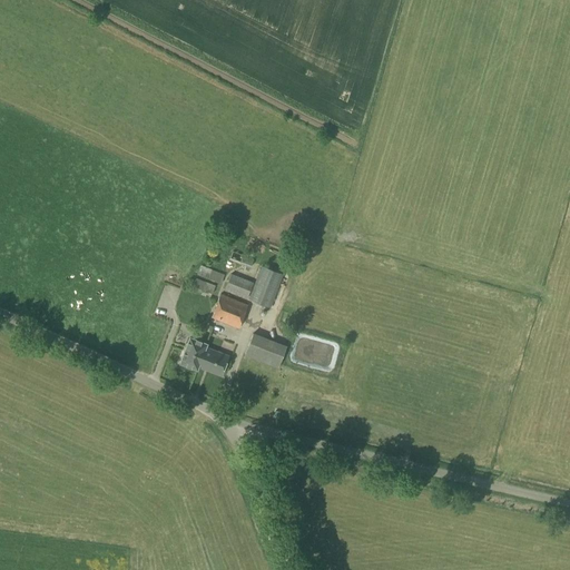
[(249,268),(253,259),(233,251),(229,259),(249,268)]
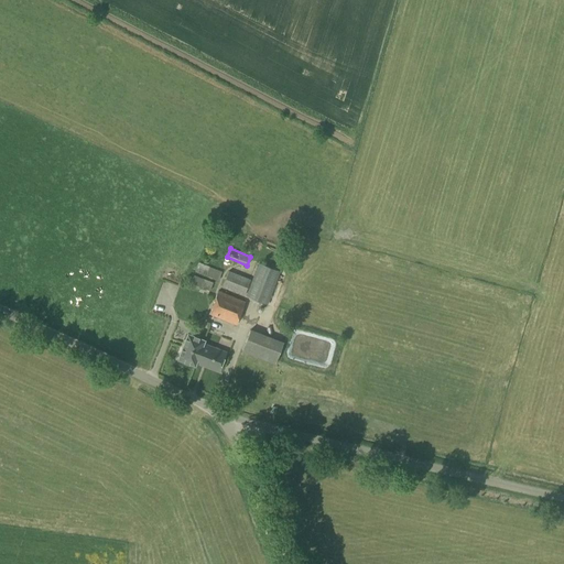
[(218,281),(221,272),(198,262),(194,271),(218,281)]
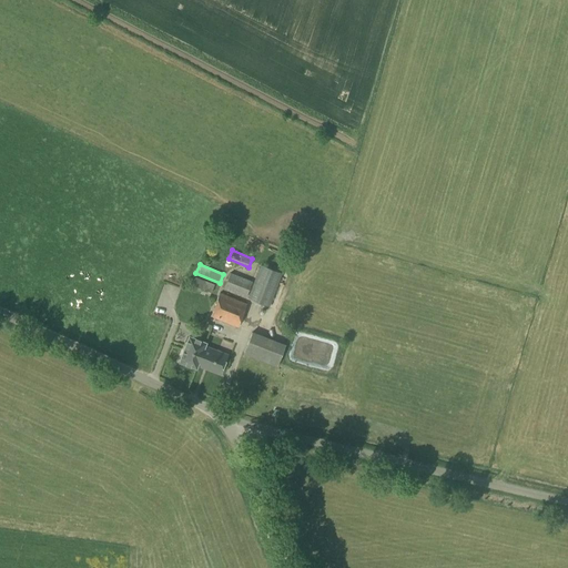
[(269,307),(282,273),(260,265),(247,298),(269,307)]
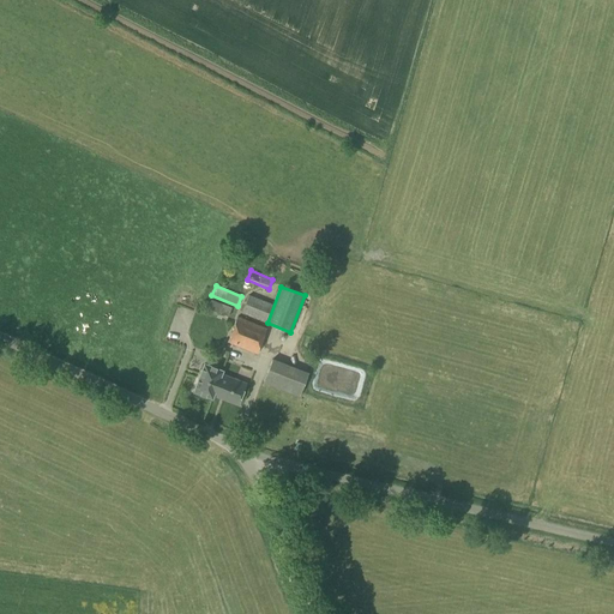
[(265,321),(272,305),(248,295),(241,313),(265,321)]
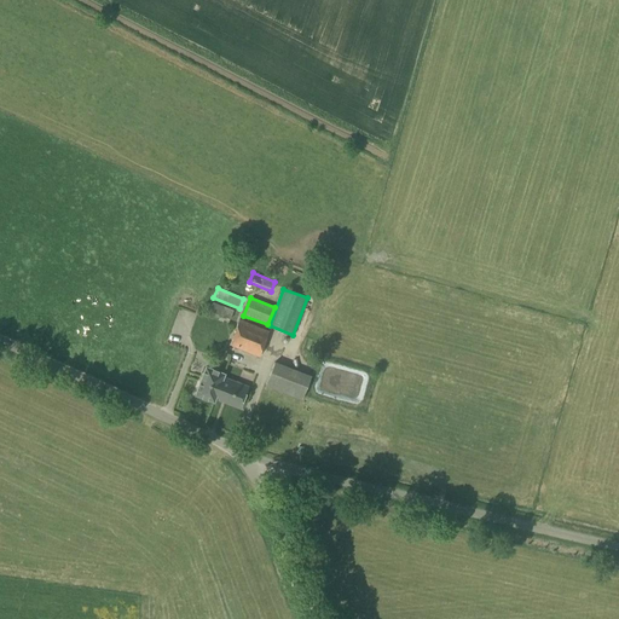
[(230,319),(233,311),(213,302),(208,314),(219,318),(220,316),(230,319)]
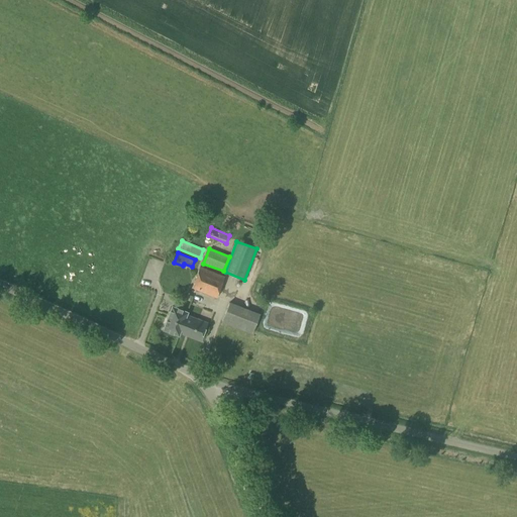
[(216,298),(224,277),(200,267),(191,289),(216,298)]
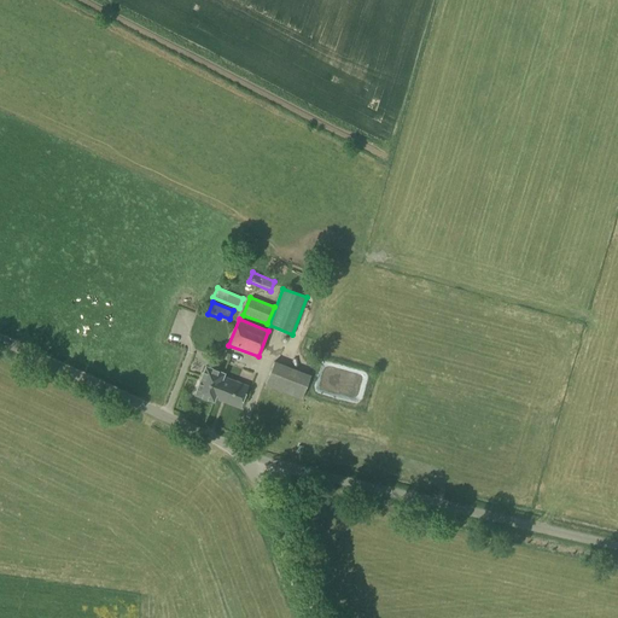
[(266,384),(303,396),(312,369),(279,359),(277,366),(273,366),(266,384)]
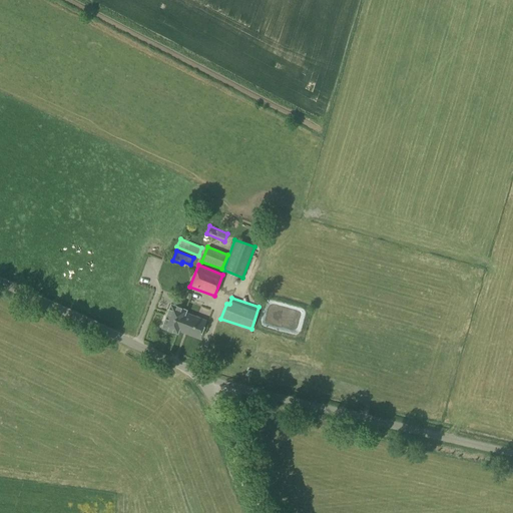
[(170,304),(161,328),(176,334),(177,330),(184,313),(185,310),(170,304)]
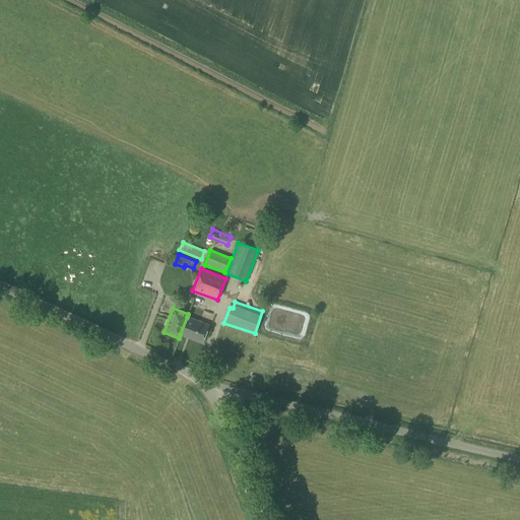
[(187,317),(180,334),(201,342),(207,325),(187,317)]
